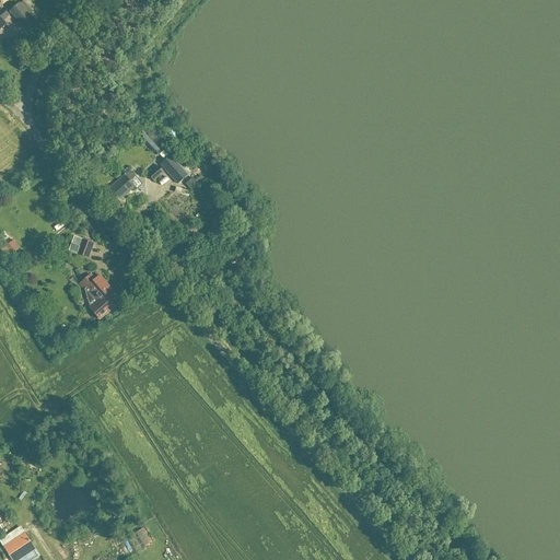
[(22,0),(10,11),(20,22),(25,28),(34,21),(28,15),(33,11),(22,0)]
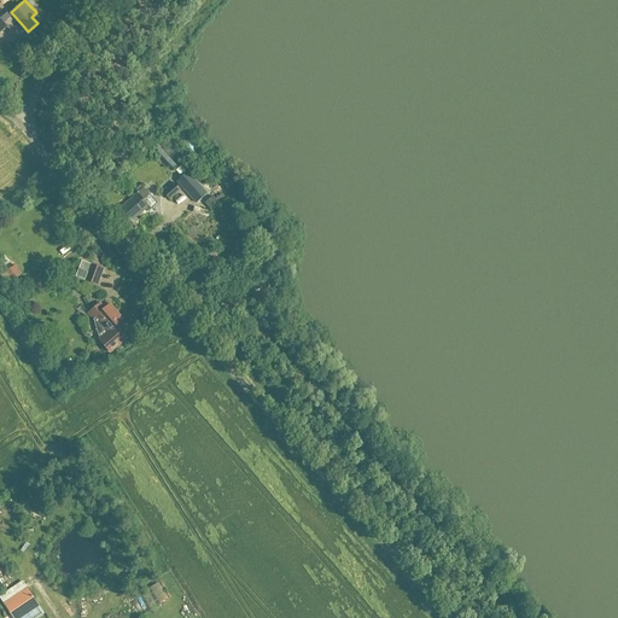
[(172,169),(176,165),(158,146),(153,150),(172,169)]
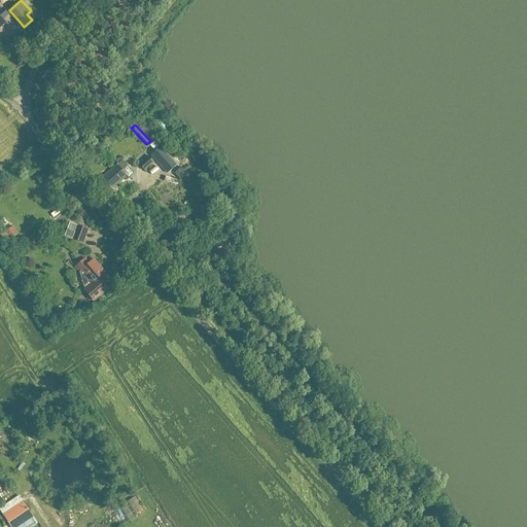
[(160,145),(150,153),(167,173),(176,165),(160,145)]
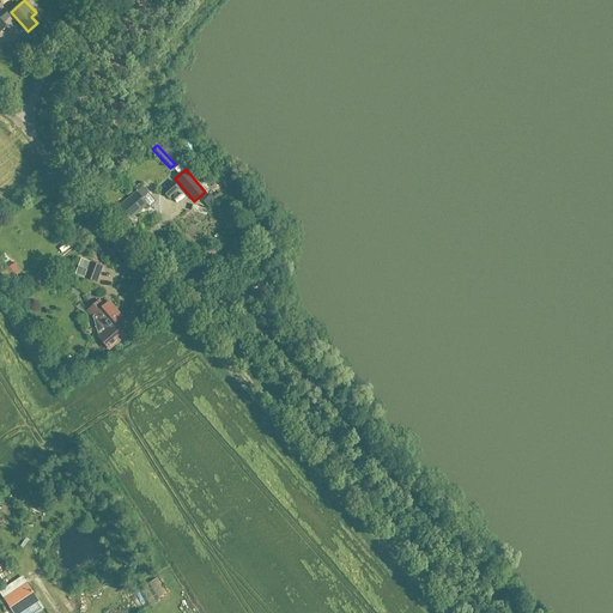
[(168,199),(180,188),(173,181),(161,192),(168,199)]
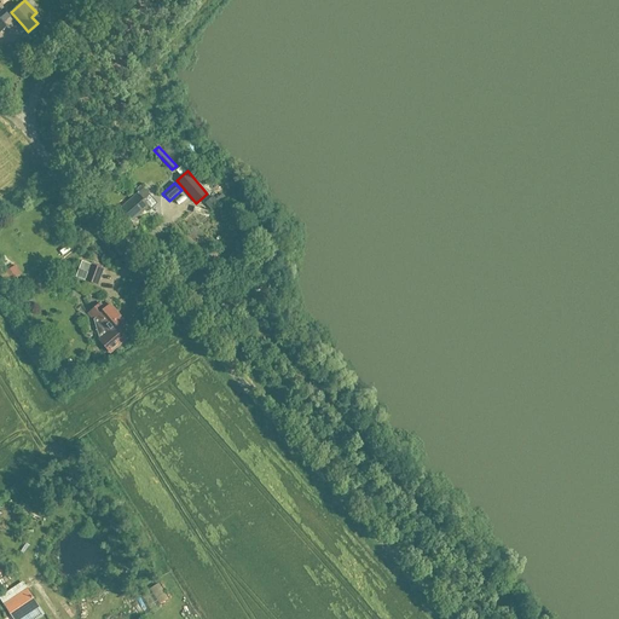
[(157,204),(149,195),(144,189),(137,194),(120,209),(131,223),(149,207),(150,209),(157,204)]
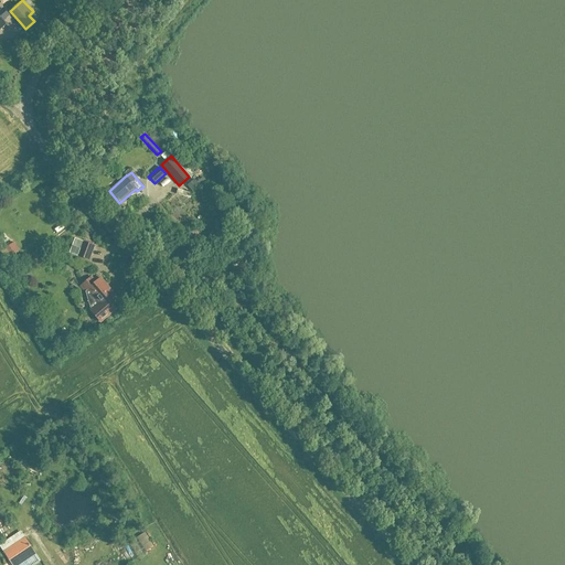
[(199,189),(204,185),(200,179),(194,182),(199,189)]
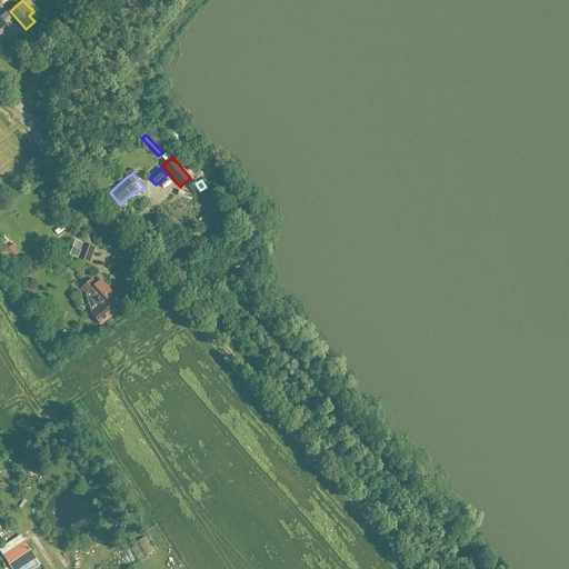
[(89,262),(95,248),(76,241),(70,255),(89,262)]
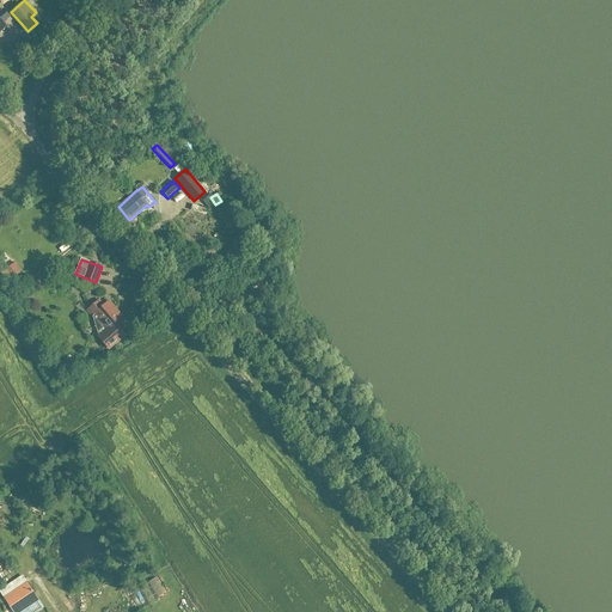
[(11,279),(20,271),(14,263),(5,269),(11,279)]
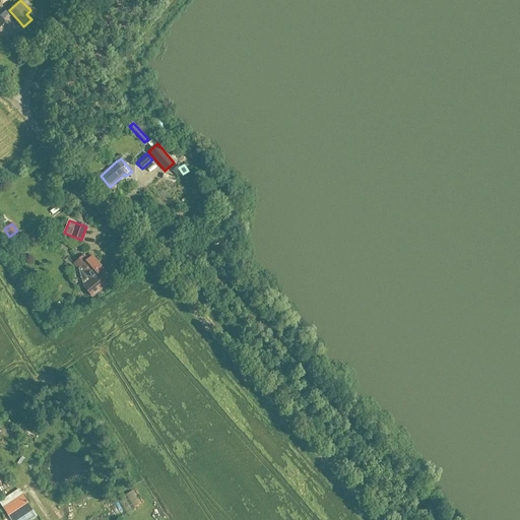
[(99,263),(92,256),(88,260),(84,255),(74,264),(78,269),(81,266),(91,278),(83,285),(92,297),(106,285),(102,279),(108,274),(98,263),(99,263)]
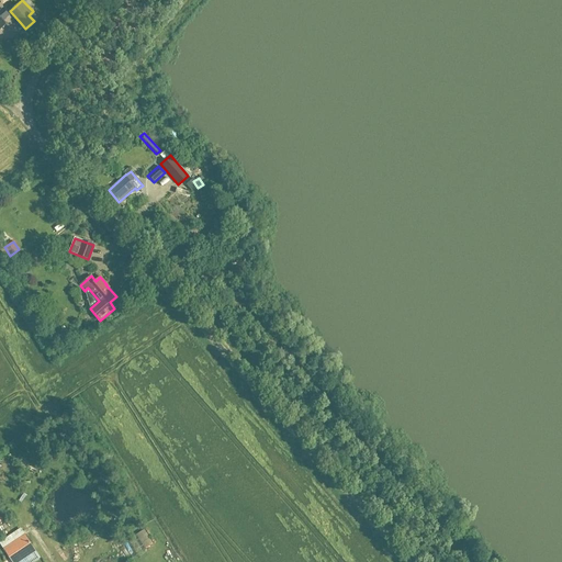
[(7,512),(0,515),(6,526),(12,523),(7,512)]
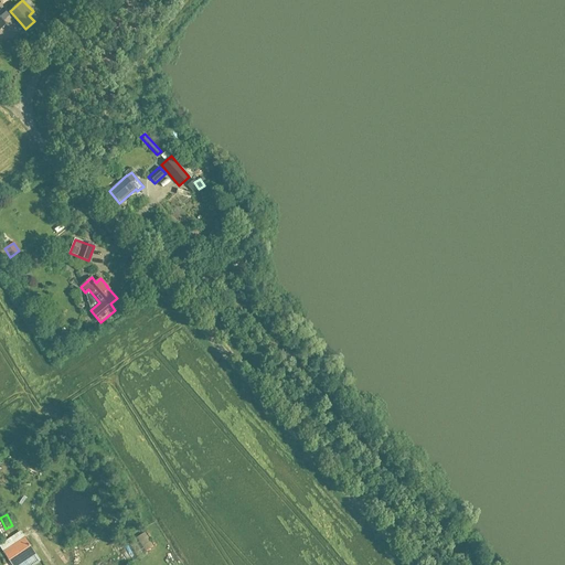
[(11,564),(33,564),(41,561),(27,539),(4,553),(11,564)]
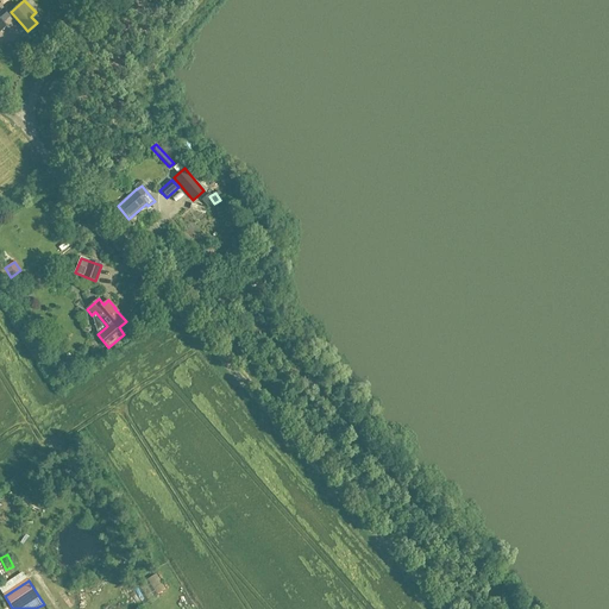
[(130,606),(144,600),(139,591),(126,597),(130,606)]
